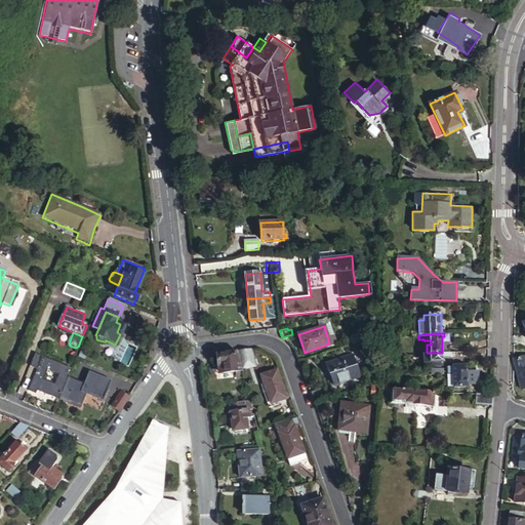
[(237,350),(242,368),(256,365),(251,348),(237,350)]
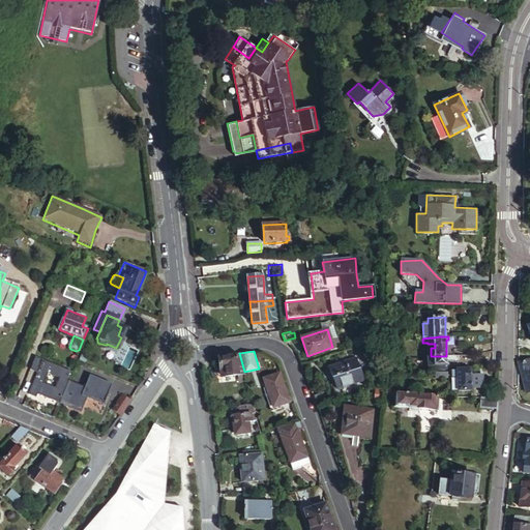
[(239,353),(217,356),(219,367),(224,367),(226,385),(246,383),(244,372),(239,353)]
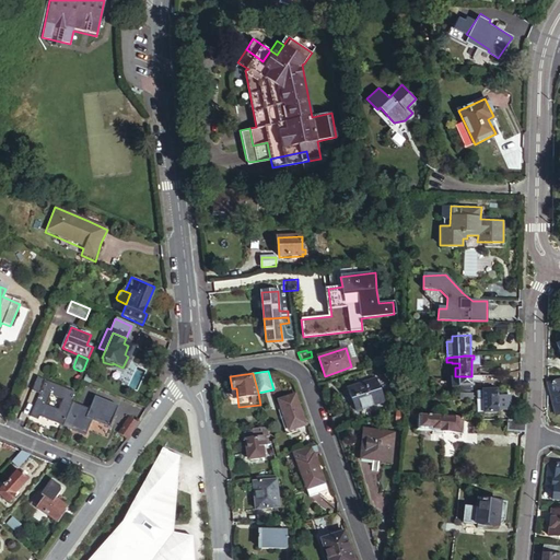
[(471,385),(471,376),(467,376),(455,376),(454,376),(452,376),(452,382),(458,382),(458,385),(471,385)]
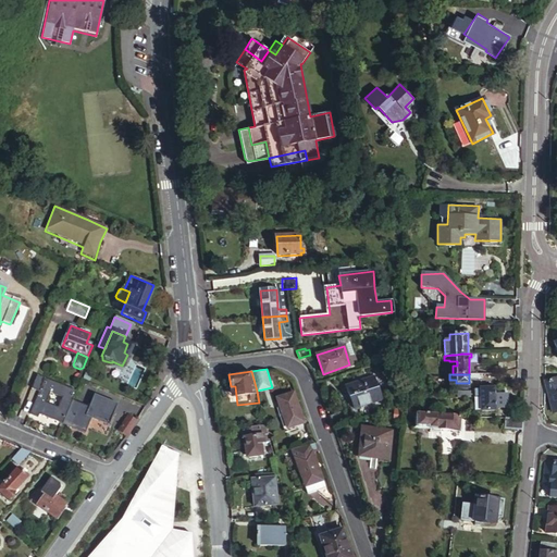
[(76,391),(37,375),(33,388),(38,391),(29,412),(38,417),(39,413),(63,423),(72,400),(76,391)]
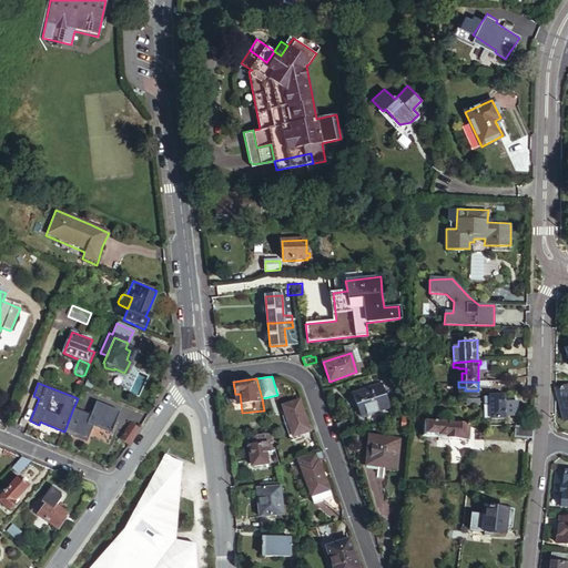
[(352,395),(359,416),(387,406),(381,385),(352,395)]
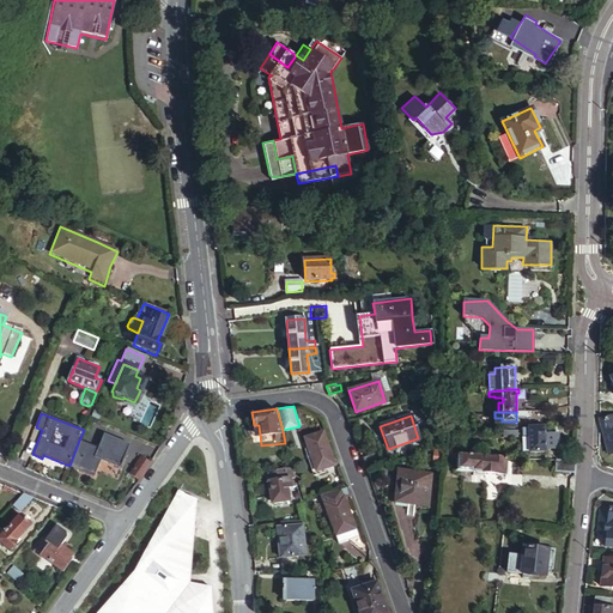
[(612,418),(602,420),(610,455),(612,453),(612,418)]
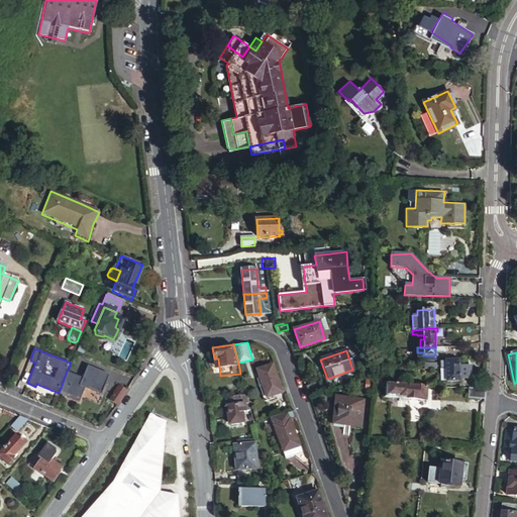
[(424,363),(424,369),(445,369),(445,381),(458,381),(458,360),(445,359),(445,362),(438,362),(438,364),(424,363)]
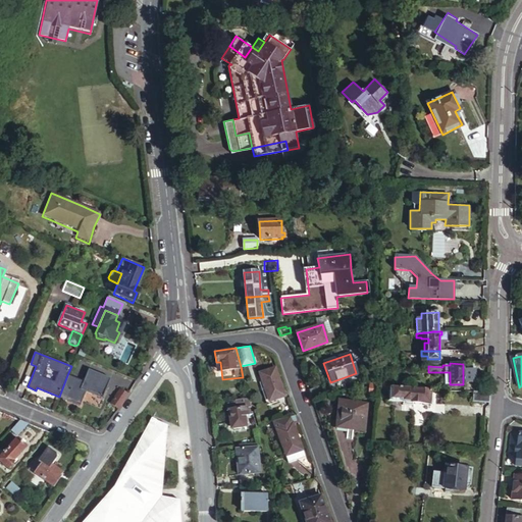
[(259,374),(269,402),(283,396),(274,369),(259,374)]
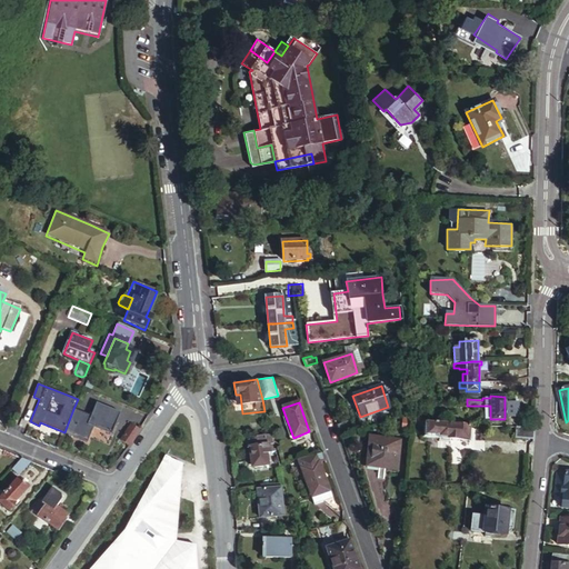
[(118,413),(96,405),(91,417),(88,426),(92,427),(110,435),(118,413)]
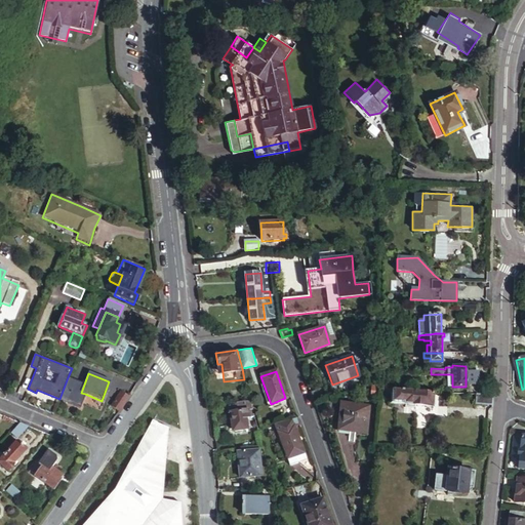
[(68,377),(59,399),(80,407),(85,394),(81,393),(84,385),(68,377)]
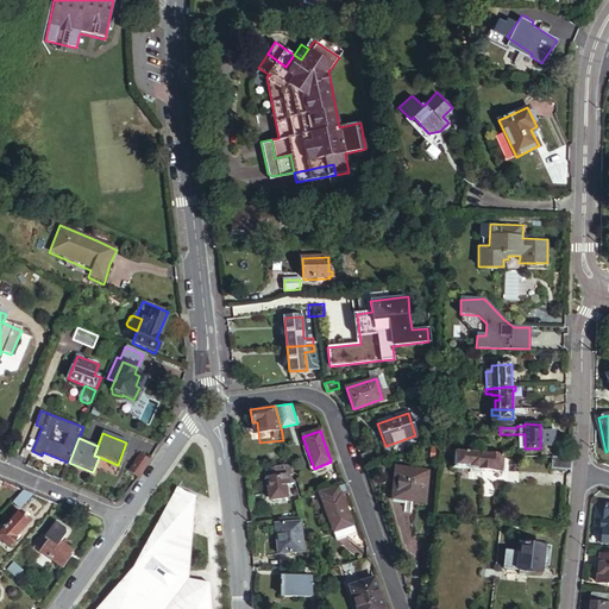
[(503,454),(445,452),(444,459),(454,460),(453,469),(470,470),(470,473),(483,473),(483,471),(504,472),(506,454),(503,454)]
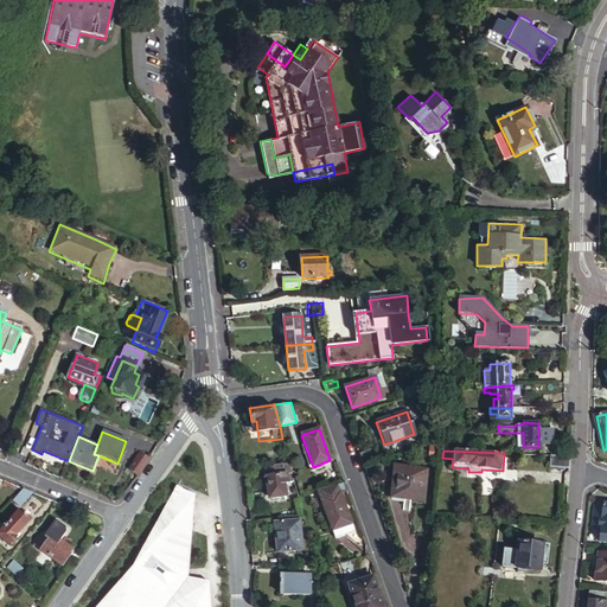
[(136,477),(148,459),(140,454),(128,471),(136,477)]
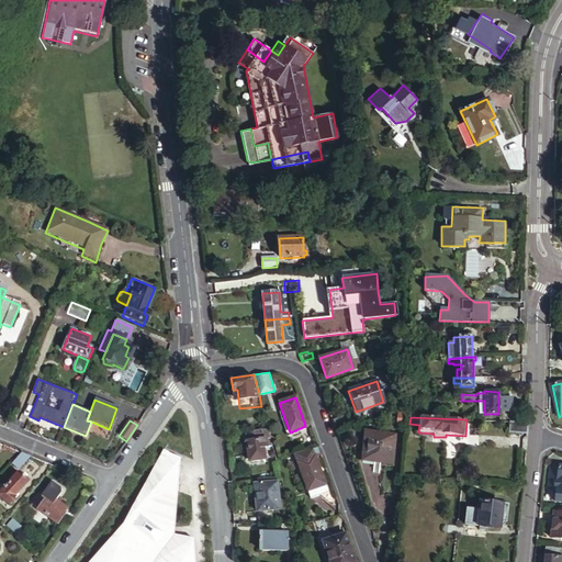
[(527,423),(509,422),(508,433),(526,434),(527,423)]
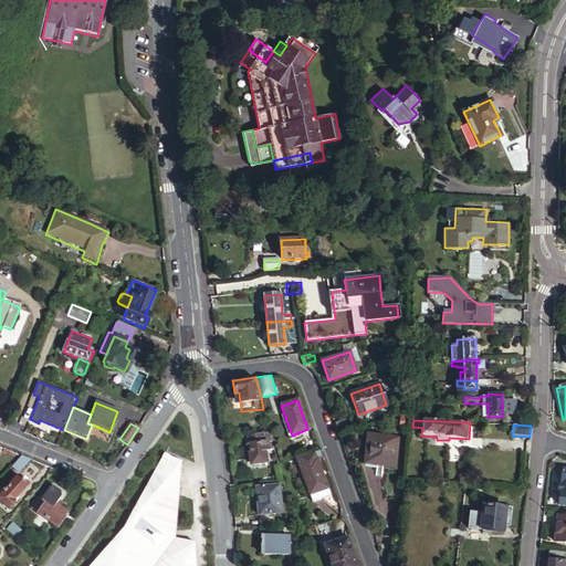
[(270,432),(247,437),(251,461),(254,463),(268,462),(266,449),(274,448),(270,432)]
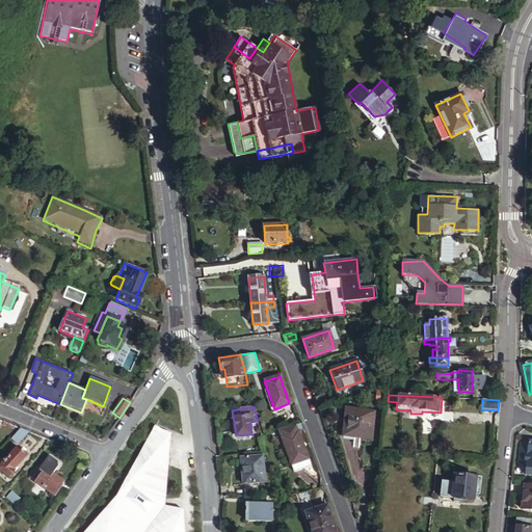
[(345,408),(343,436),(372,440),(374,410),(345,408)]
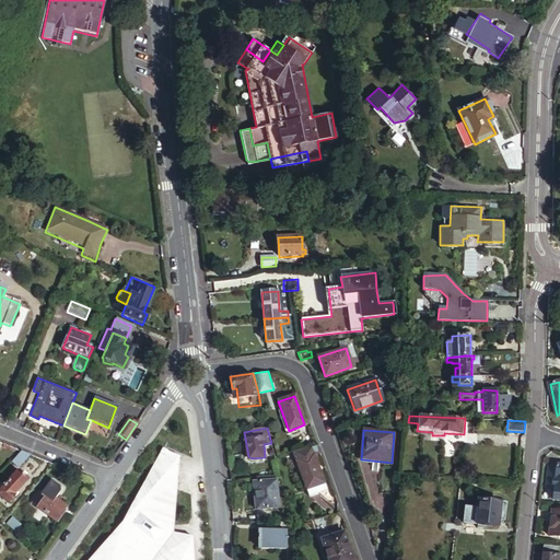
[(294,452),(298,461),(314,455),(319,453),(316,446),(294,452)]
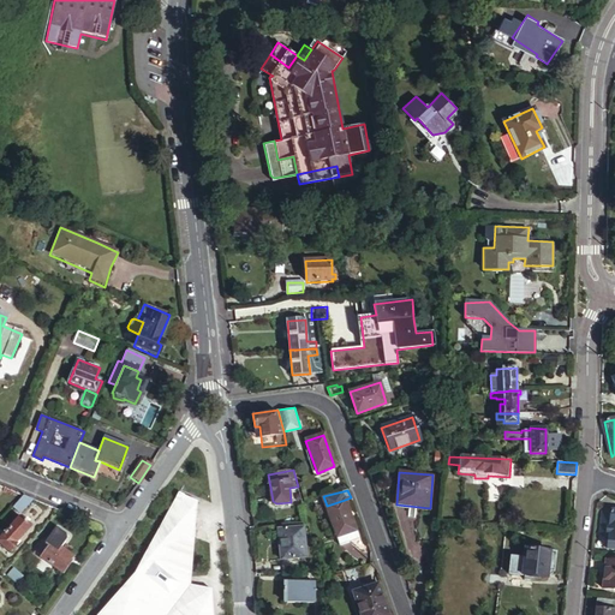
[(213,614),(213,589),(191,585),(198,513),(199,502),(179,493),(135,573),(96,614),(213,614)]
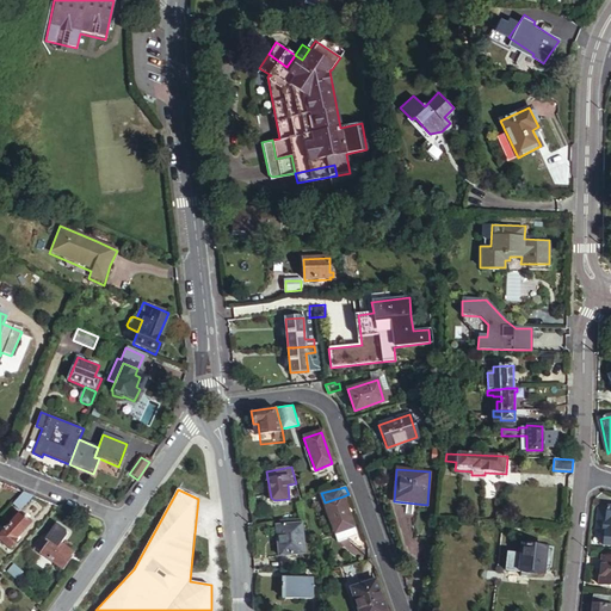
[(32,498),(23,494),(10,508),(18,514),(32,498)]
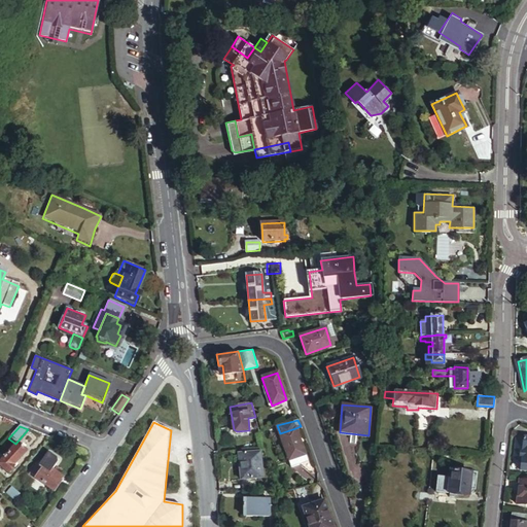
[(280,433),(289,461),(305,455),(295,428),(280,433)]
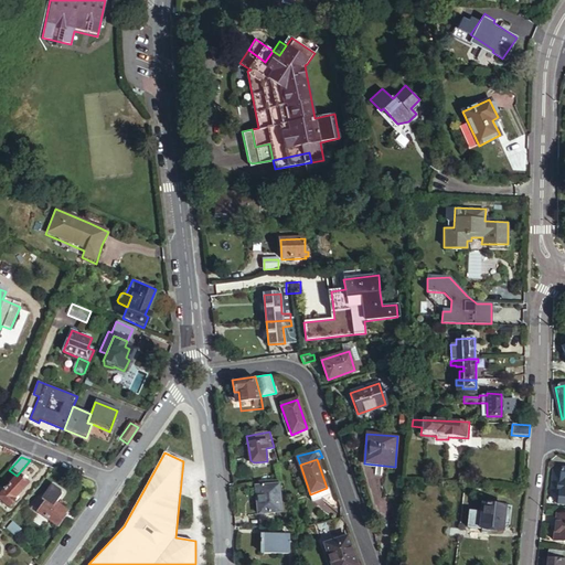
[(564,469),(552,468),(550,491),(557,492),(555,504),(564,505),(564,469)]
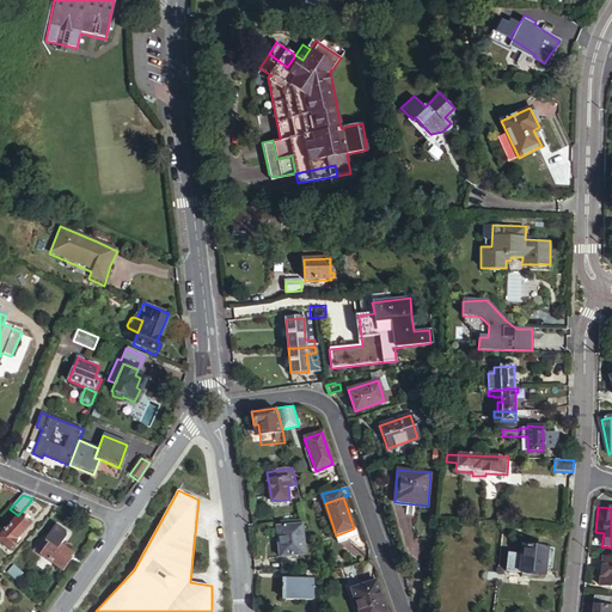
[(26,531),(16,521),(0,538),(0,537),(0,550),(6,556),(26,531)]
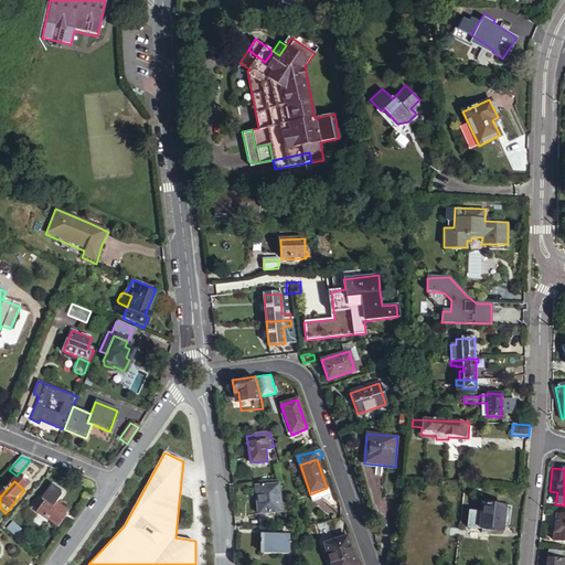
[(256,487),(257,514),(280,512),(278,486),(256,487)]
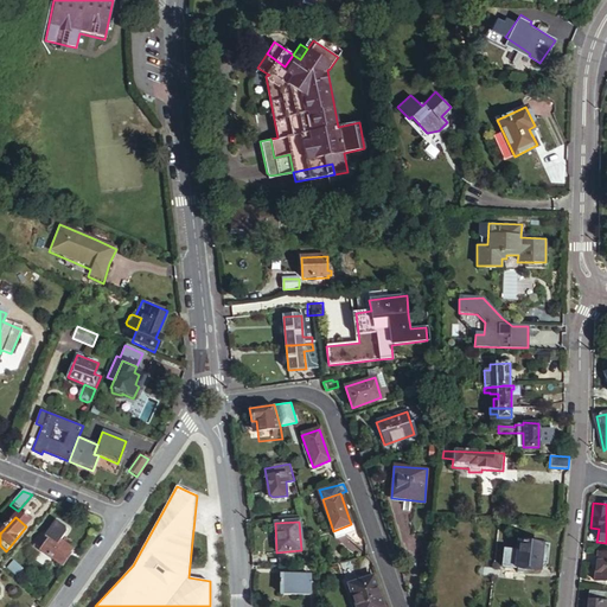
[(351,524),(333,531),(336,538),(353,531),(351,524)]
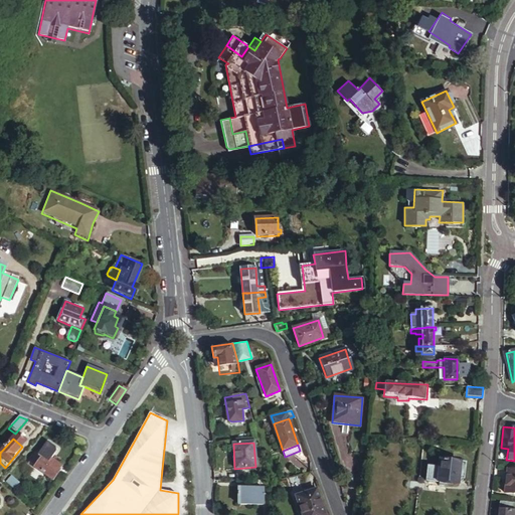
[(46,458),(40,454),(36,460),(33,458),(27,466),(51,483),(57,474),(55,473),(57,470),(44,460),(46,458)]
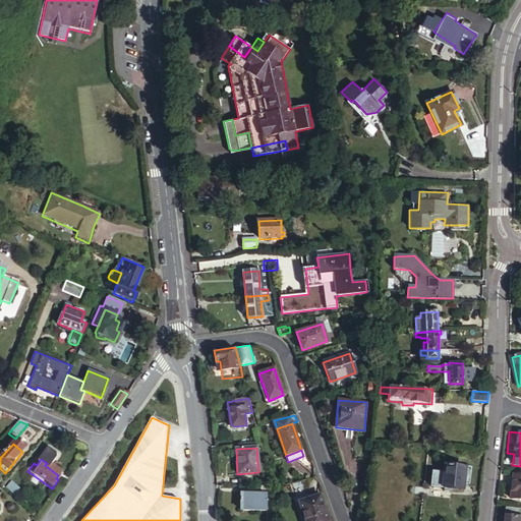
[(433,472),(432,486),(446,488),(445,490),(453,491),(453,488),(464,489),(464,483),(468,483),(469,467),(445,465),(445,473),(433,472)]
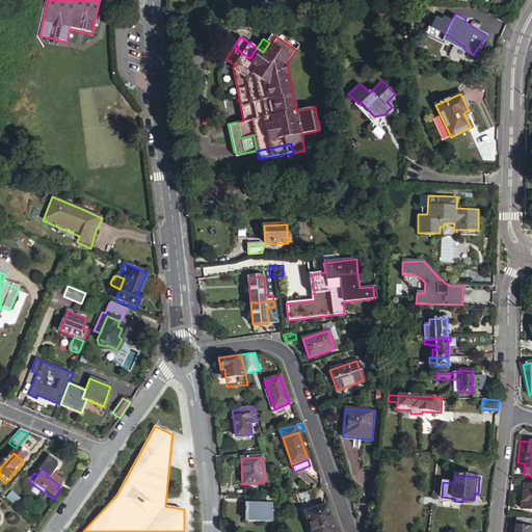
[(531,487),(524,486),(521,510),(531,510),(531,487)]
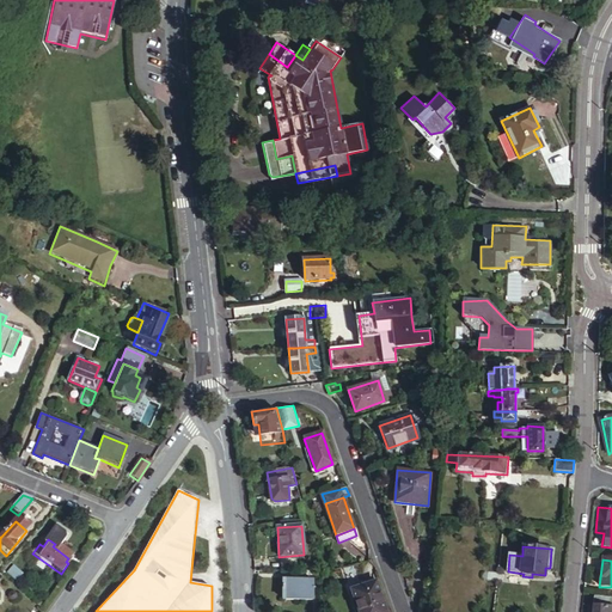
[(285,579),(283,598),(312,599),(313,580),(285,579)]
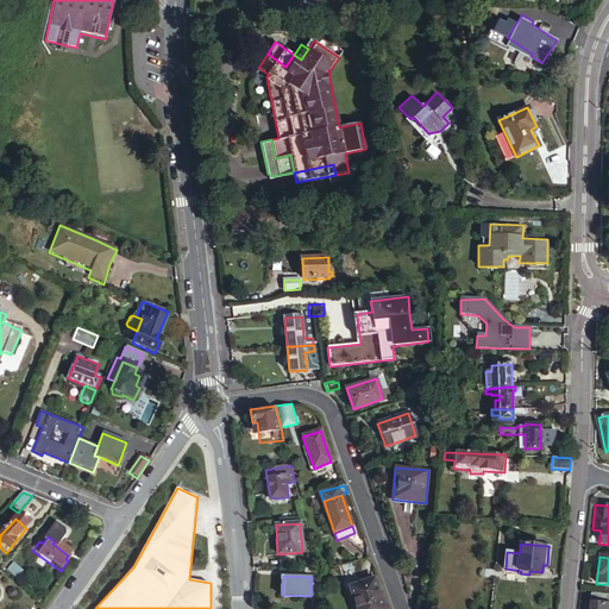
[(352,588),(358,608),(383,608),(374,579),(352,588)]
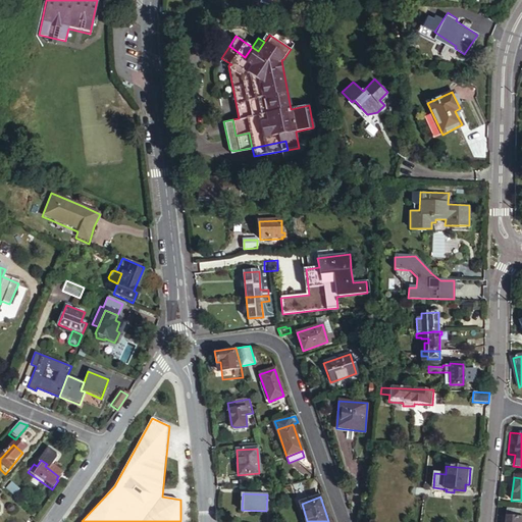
[(507,510),(506,518),(518,520),(520,521),(521,512),(507,510)]
